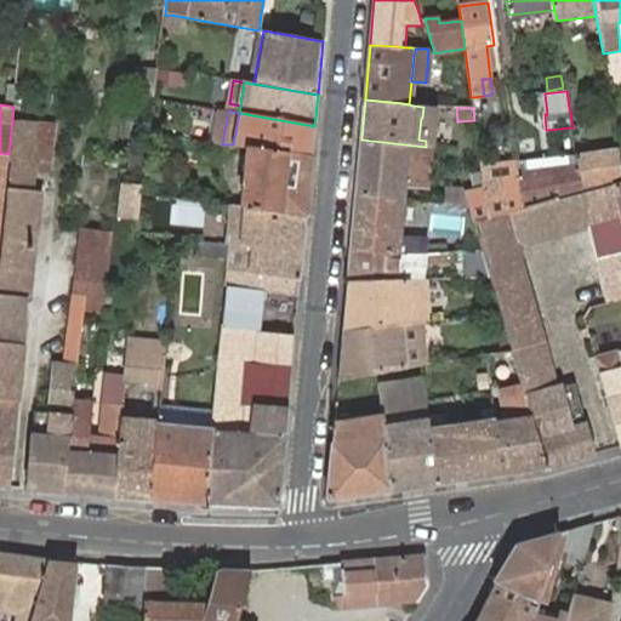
[(312,155),(314,126),(239,113),(233,144),(249,148),(312,155)]
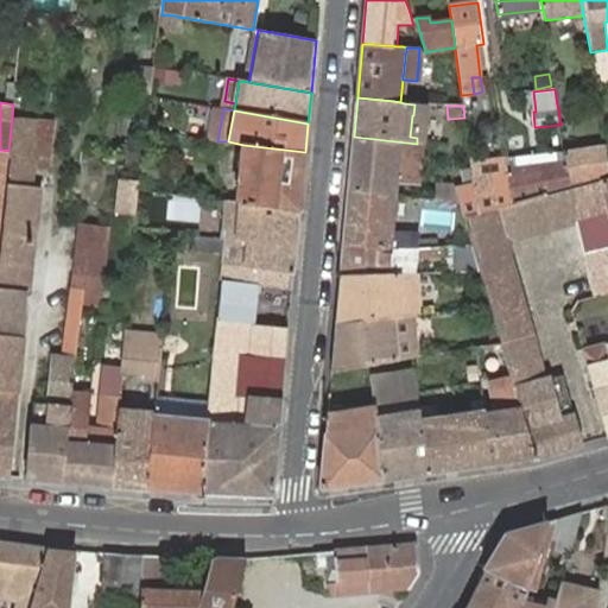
[(8,151),(8,159),(35,162),(49,163),(54,121),(12,116),(8,151)]
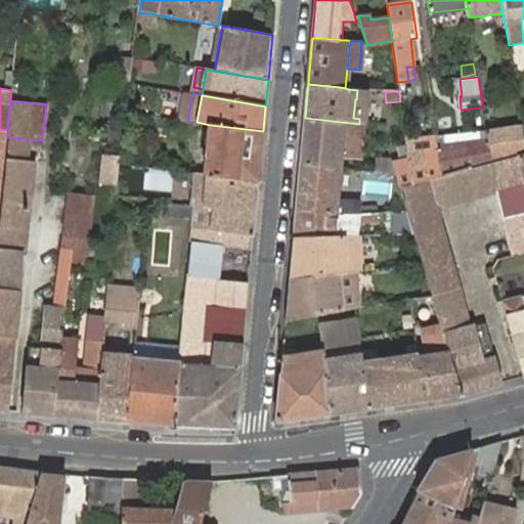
[(128,103),(127,114),(137,115),(138,104),(128,103)]
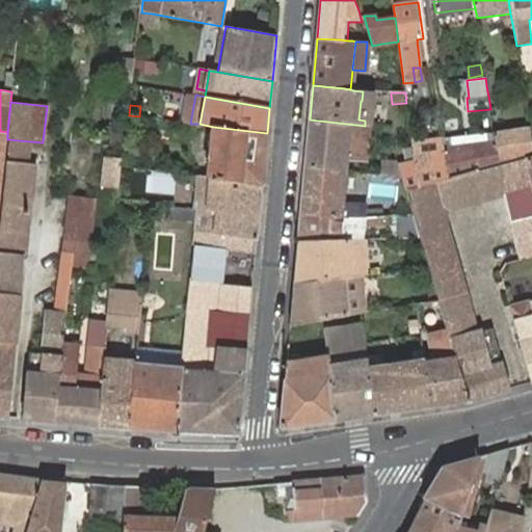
[(113,117),(110,142),(125,143),(128,120),(113,117)]
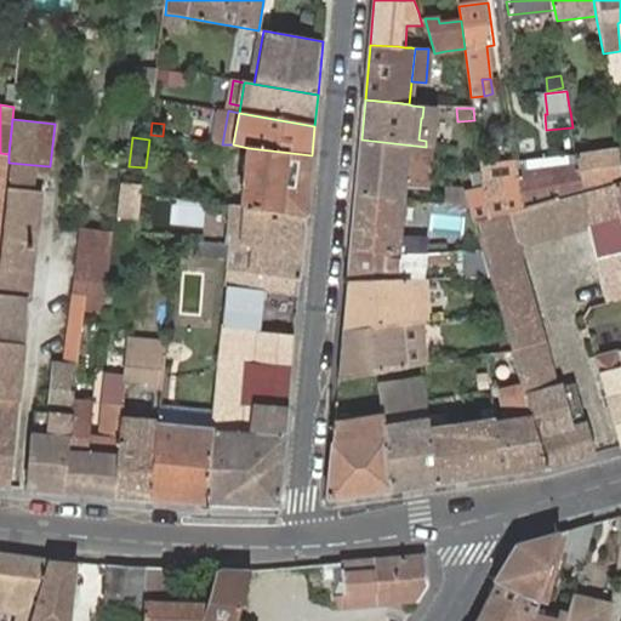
[(362,140),(355,195),(405,200),(408,184),(426,186),(428,163),(409,161),(410,155),(425,155),(426,147),(362,140)]
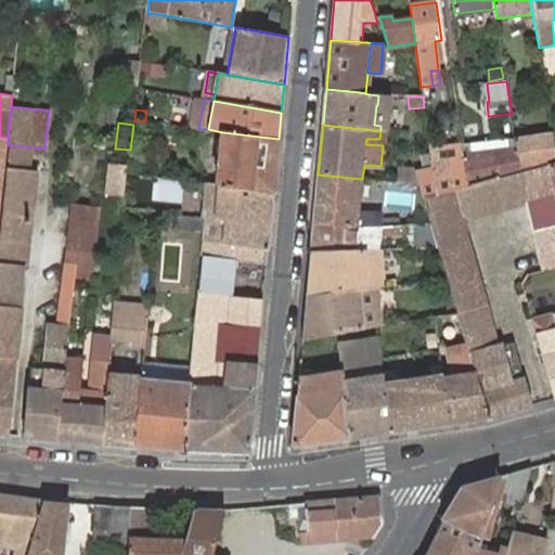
[(273,192),(279,139),(222,132),(218,177),(207,175),(206,183),(217,184),(273,192)]
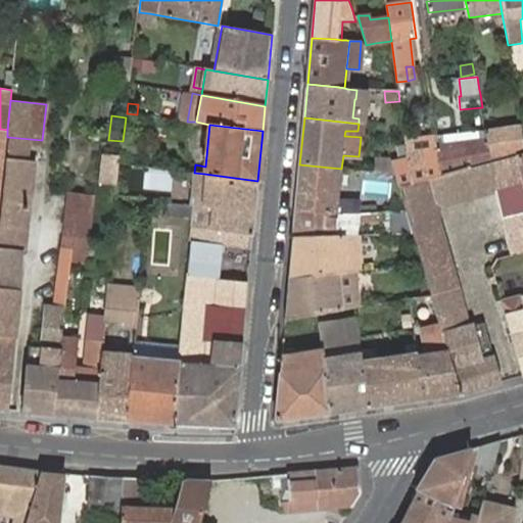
[(485,131),(490,162),(518,155),(522,153),(522,140),(521,127),(485,131)]
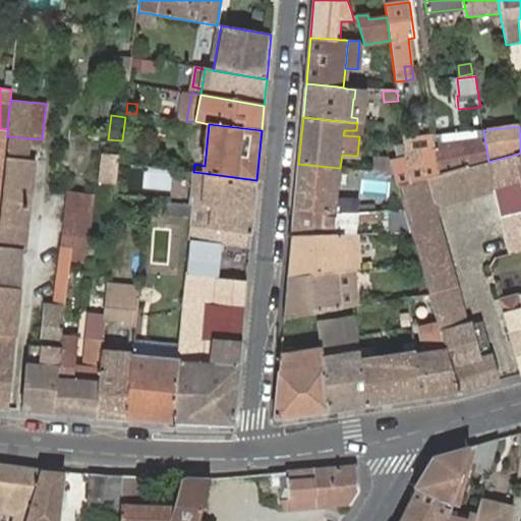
[(435,134),(436,147),(441,176),(488,162),(483,130),(435,134)]
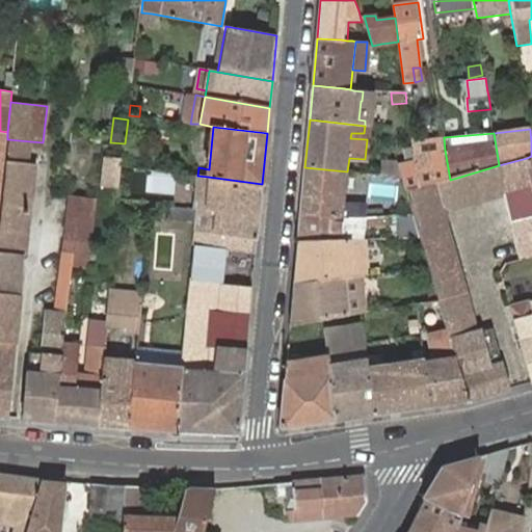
[(411,137),(414,154),(418,187),(450,180),(445,150),(424,153),(422,140),(422,135),(411,137)]
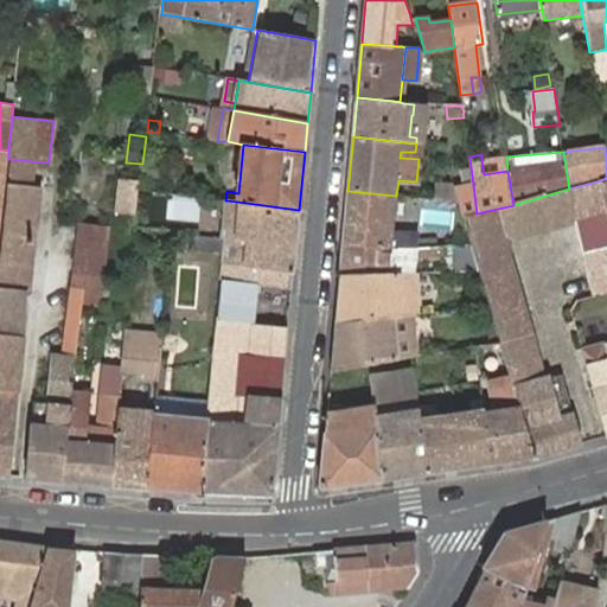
[(481,160),(484,174),(508,171),(506,157),(481,160)]
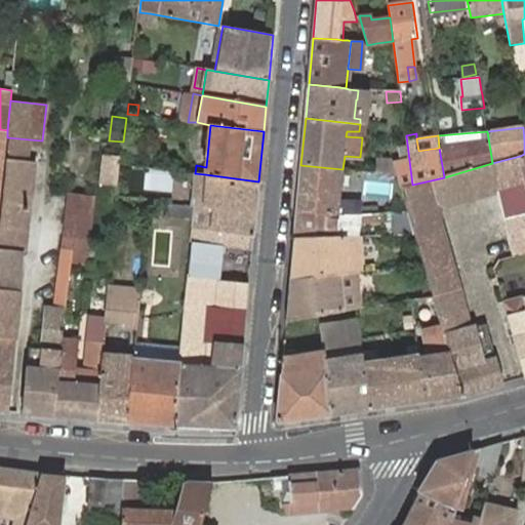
[(7,137),(5,160),(29,162),(30,139),(7,137)]
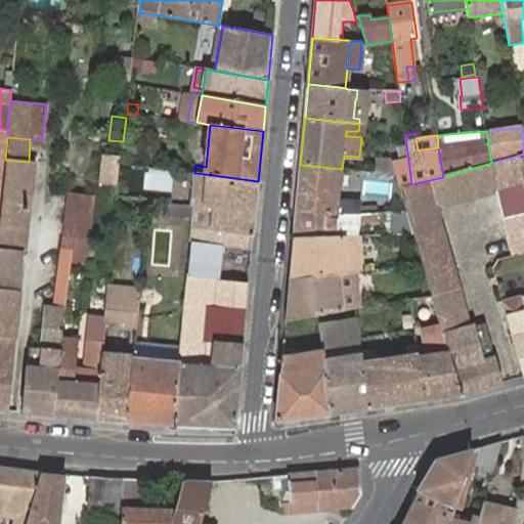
[(411,184),(407,151),(393,154),(394,160),(398,174),(402,187),(411,184)]
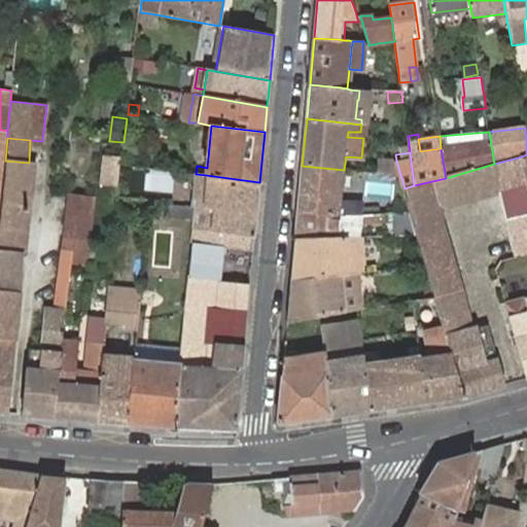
[(405,188),(412,213),(417,235),(426,265),(428,273),(431,283),(434,297),(462,290),(463,289),(442,206),(499,190),(503,205),(526,197),(526,180),(522,156),(494,164),(446,178),(414,185),(405,188)]
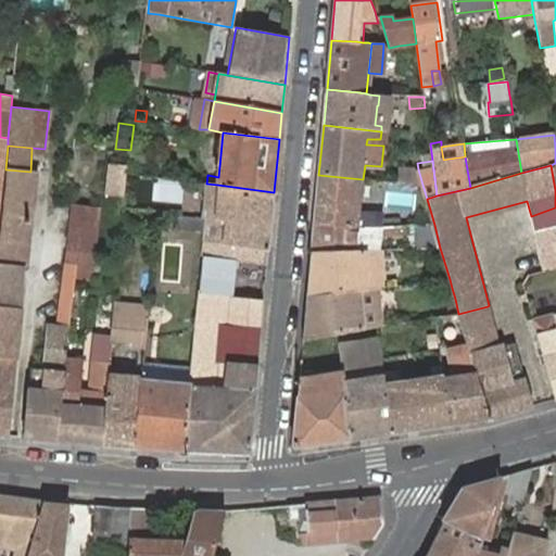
[(401,182),(413,184),(422,185),(418,169),(401,168),(401,182)]
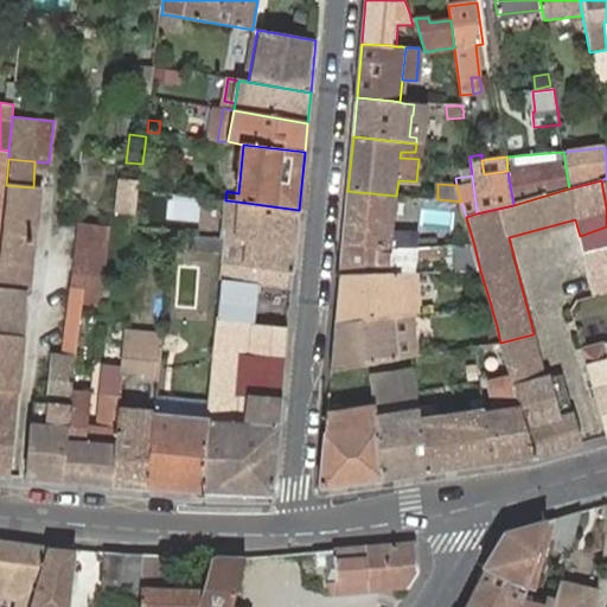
[(6,185),(0,244),(0,286),(29,289),(39,187),(33,187),(6,185)]
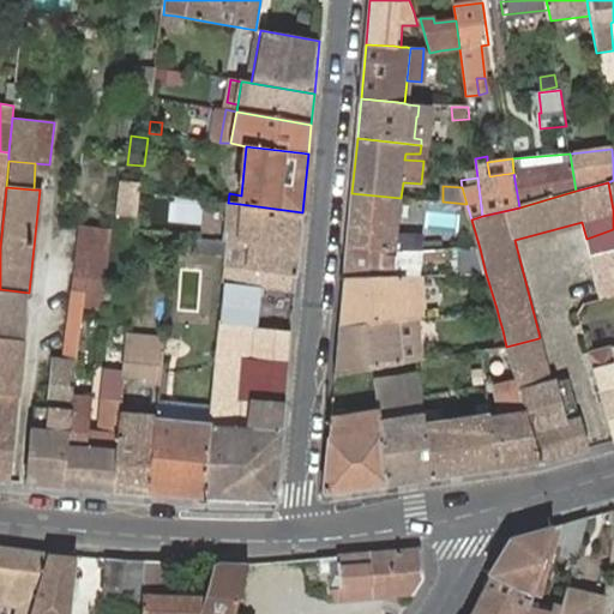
[(351,193),(347,247),(422,251),(423,235),(397,234),(401,198),(351,193)]
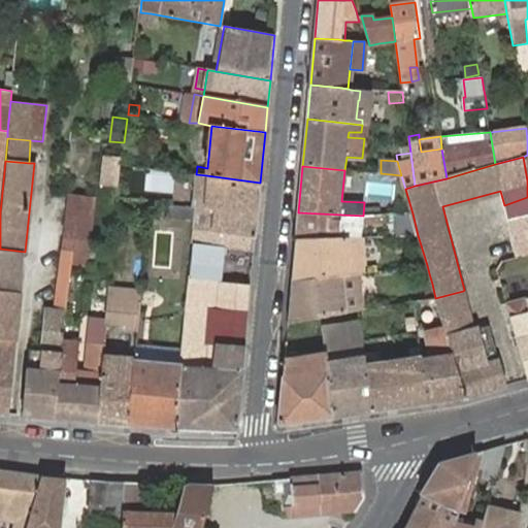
[(206,175),(196,174),(193,200),(197,200),(204,200),(206,175)]
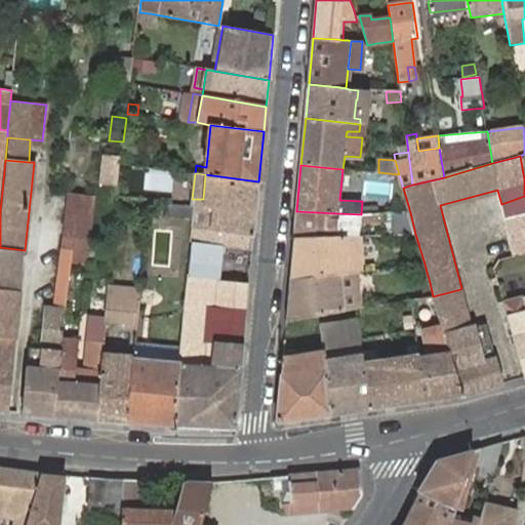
[(390,173),(400,212),(410,212),(403,188),(399,174),(390,173)]
